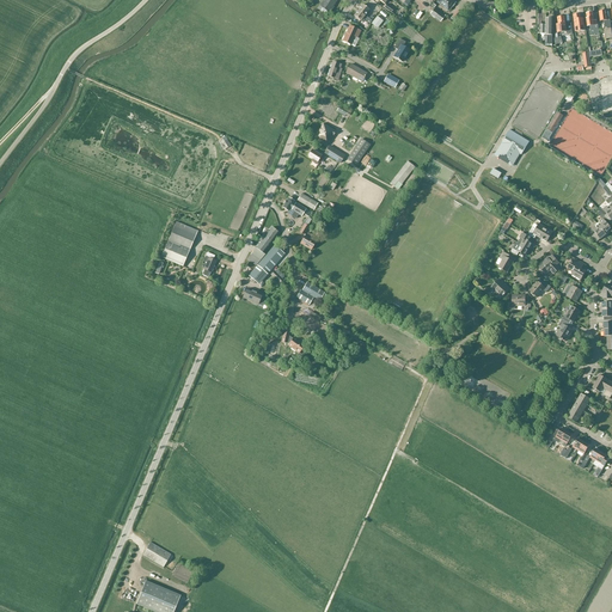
[(337,0),(324,0),(324,1),(323,0),(319,6),(330,13),(334,7),(332,6),(337,0)]
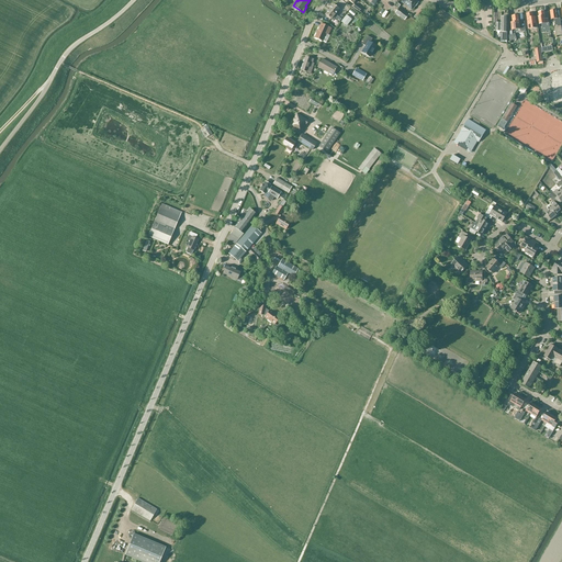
[(414,0),(403,0),(402,2),(412,10),(414,7),(415,7),(417,4),(417,3),(417,2),(414,0)]
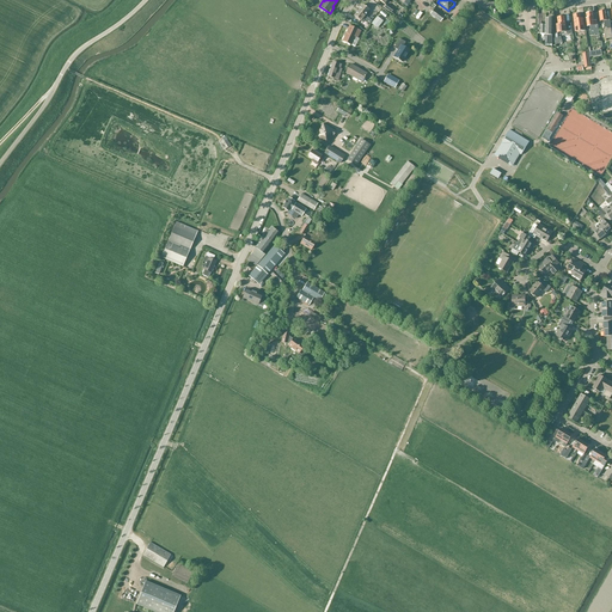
[(362,5),(359,11),(365,16),(369,10),(362,5)]
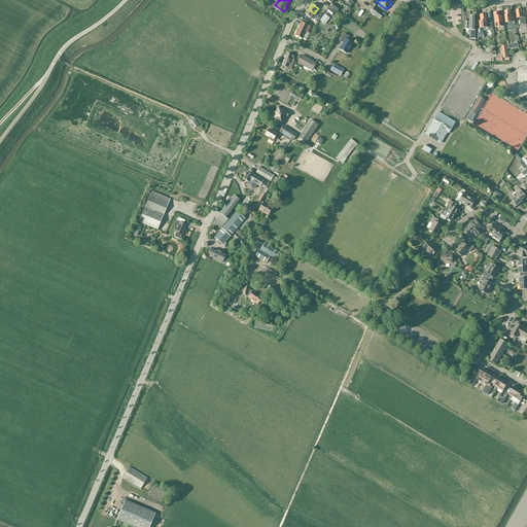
[(380,20),(383,14),(374,8),(371,12),(380,20)]
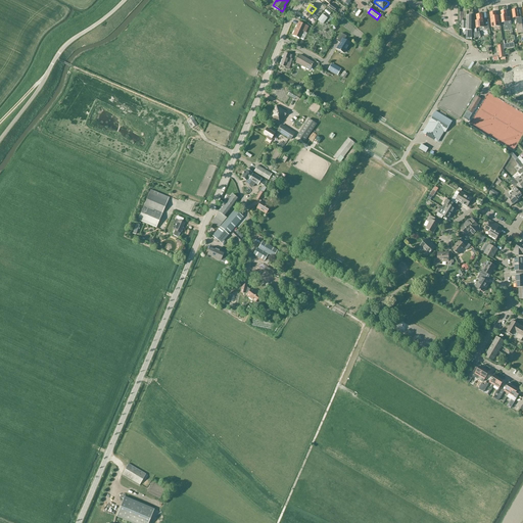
[(308,18),(312,13),(306,9),(302,13),(308,18)]
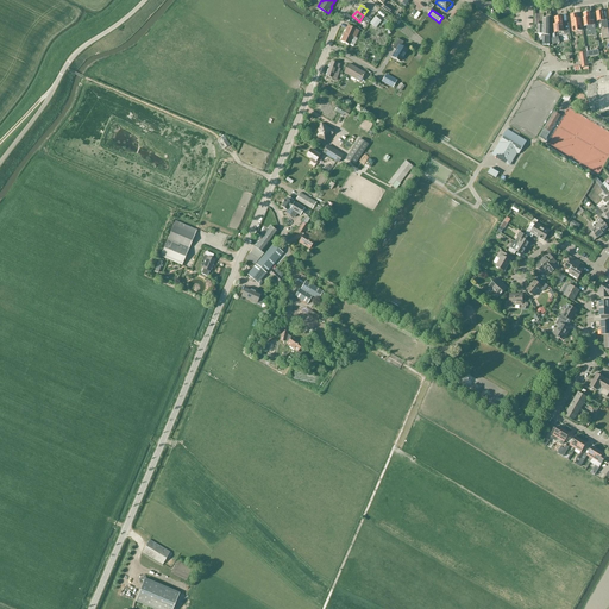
[(608,38),(608,35),(608,27),(607,19),(604,20),(603,11),(596,12),(597,22),(601,20),(602,27),(602,29),(601,30),(602,39),(608,38)]
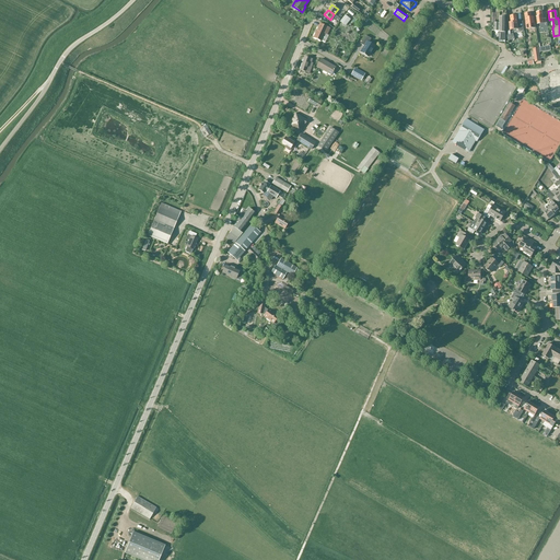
[(536,12),(537,16),(535,16),(536,25),(540,24),(541,32),(548,31),(546,20),(544,20),(543,11),(536,12)]
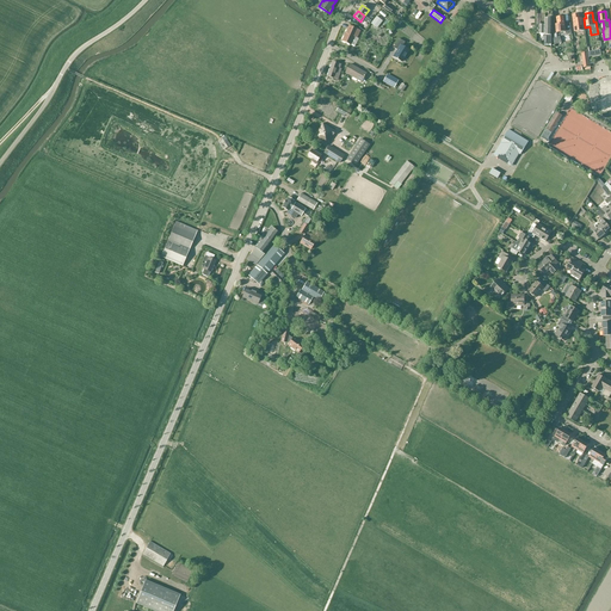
[(573,16),(574,24),(573,24),(574,32),(585,31),(584,24),(580,24),(579,14),(573,16)]
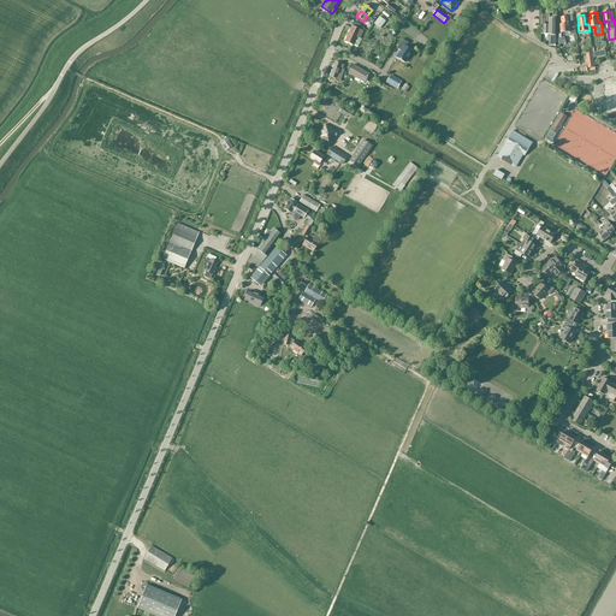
[(562,18),(561,18),(562,24),(560,24),(561,34),(567,33),(567,35),(572,35),(576,34),(575,24),(569,24),(568,17),(566,17),(566,16),(562,17),(562,18)]
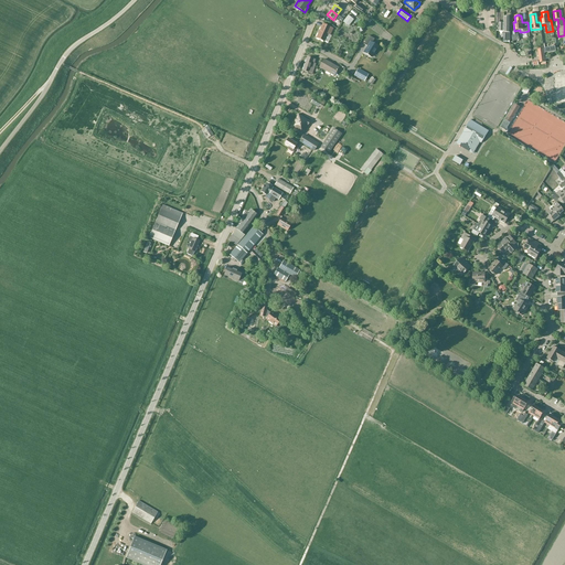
[(353,20),(348,16),(345,19),(343,22),(349,27),(353,20)]
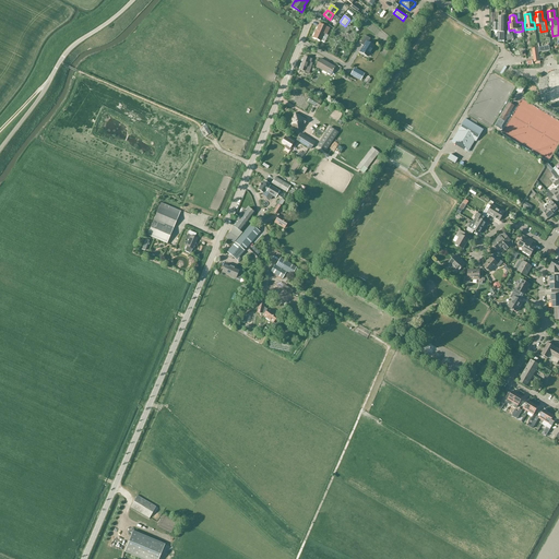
[(504,16),(499,16),(498,16),(498,23),(491,23),(491,31),(498,32),(498,42),(504,42),(504,16)]
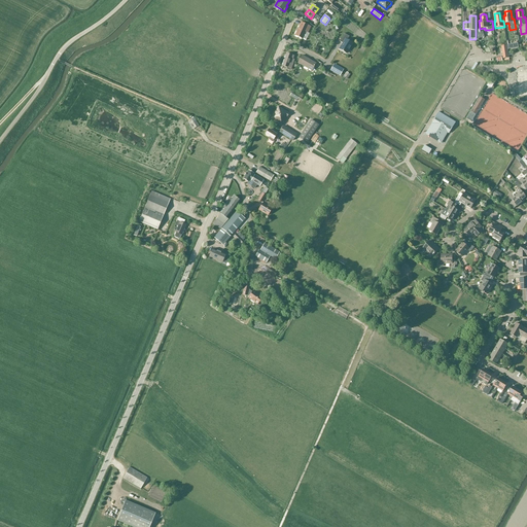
[(301,23),(294,36),(303,39),(306,40),(309,33),(308,33),(311,27),(301,23)]
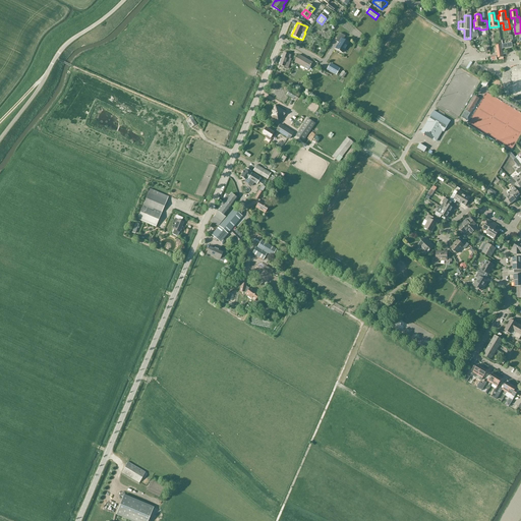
[(342,53),(348,43),(343,40),(345,37),(340,34),(336,41),(339,43),(335,49),(342,53)]
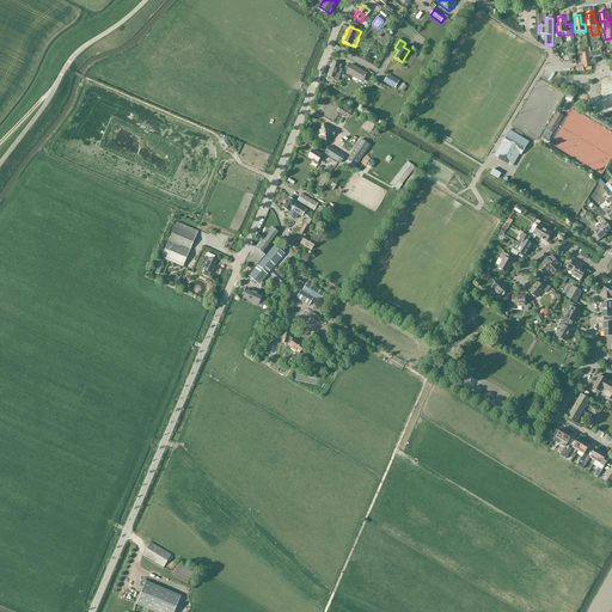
[(328,77),(338,80),(341,71),(337,69),(338,66),(332,63),(328,77)]
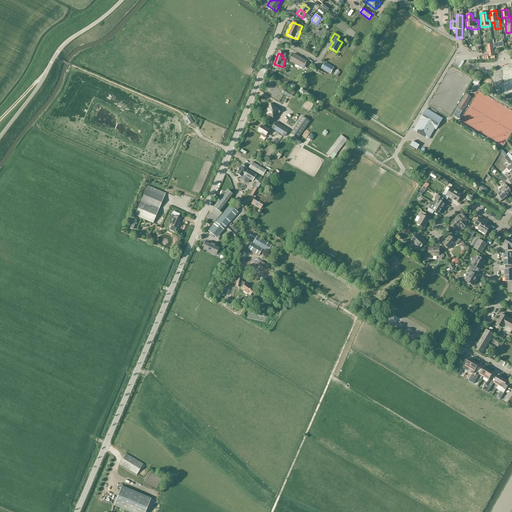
[(289,61),(303,69),(307,62),(293,54),(289,61)]
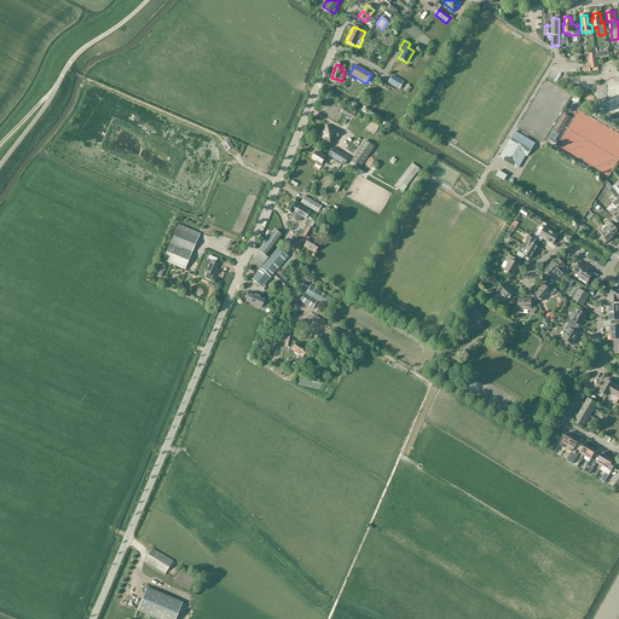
[(403,82),(392,76),(388,84),(399,90),(403,82)]
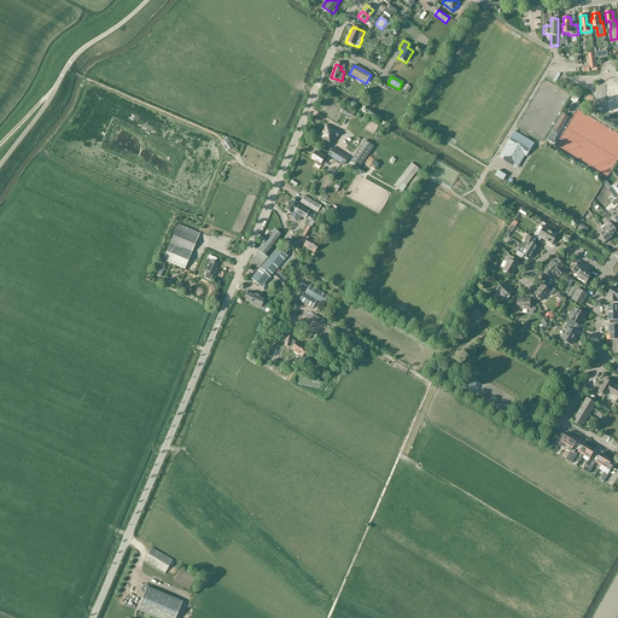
[(617,85),(607,86),(610,111),(617,110),(617,85)]
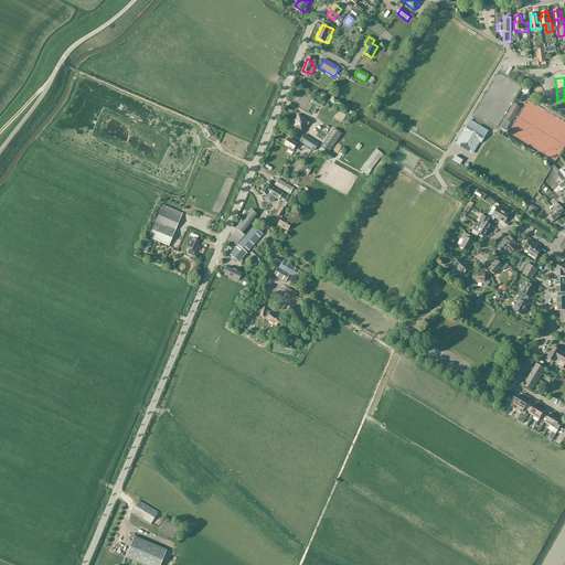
[(309,106),(319,113),(319,112),(320,109),(326,113),(329,107),(317,99),(316,102),(312,100),(309,106)]
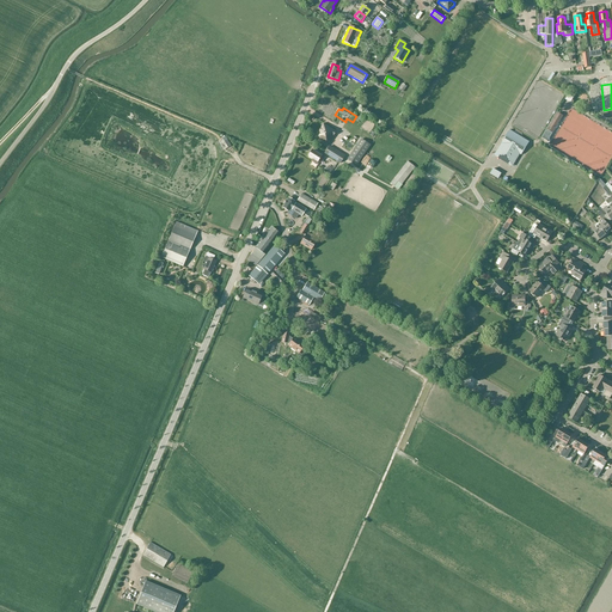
[(563,116),(558,112),(557,112),(548,130),(552,133),(563,116)]
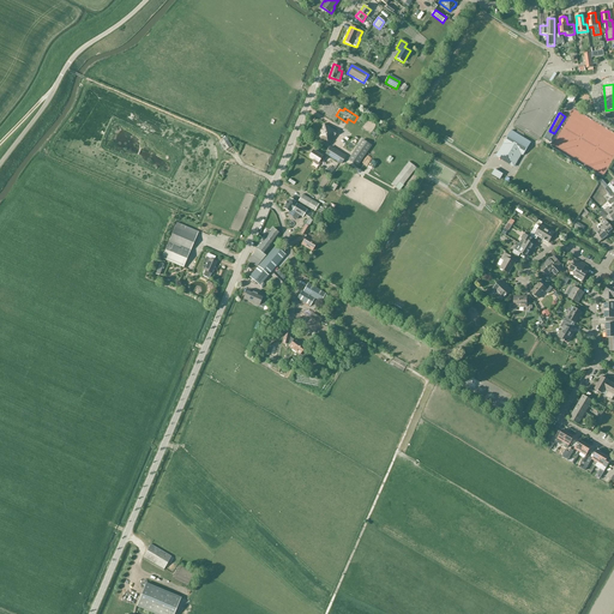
[(337,132),(324,124),(315,139),(329,146),(337,132)]
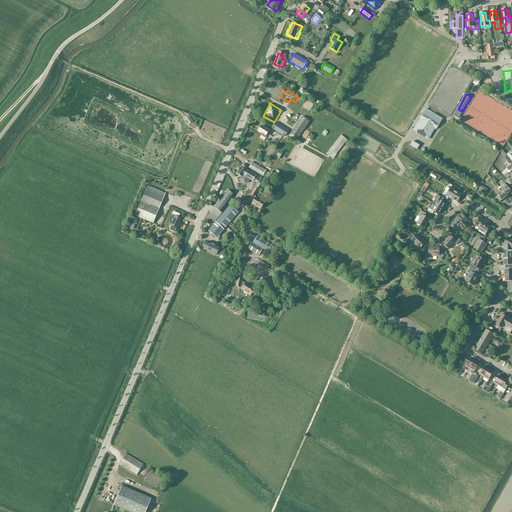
[(420,120),(414,131),(429,140),(435,129),(436,130),(443,119),(438,116),(426,109),(420,120)]
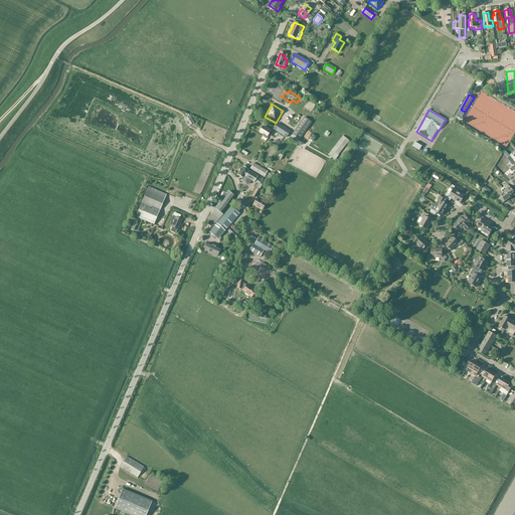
[(195,124),(190,115),(187,117),(192,126),(195,124)]
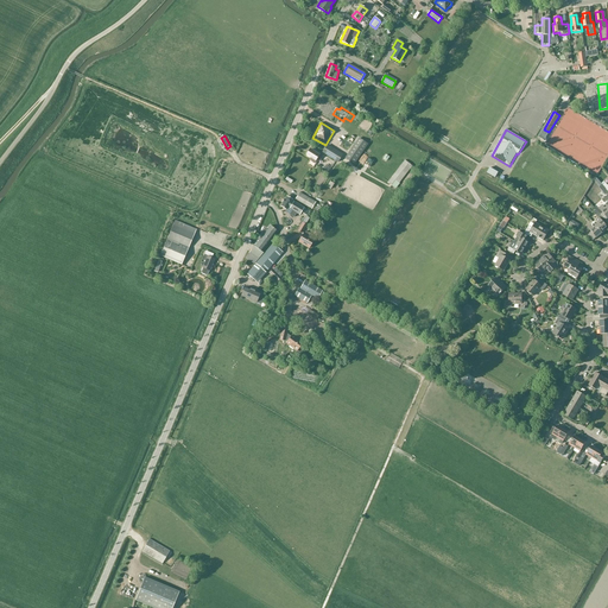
[(359,138),(344,158),(354,165),(368,145),(359,138)]
